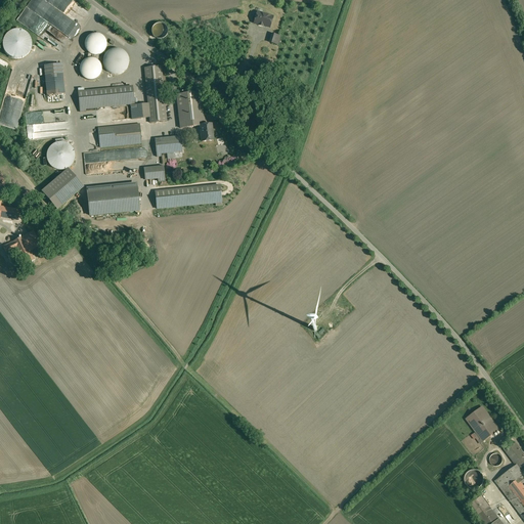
[(31,0),(18,22),(30,29),(39,15),(57,28),(60,23),(57,20),(58,19),(56,18),(59,15),(60,16),(63,12),(57,9),(61,2),(63,2),(64,0),(66,0),(64,0),(31,0)]
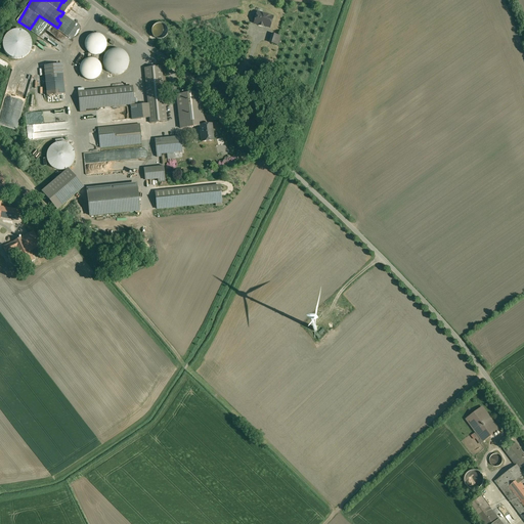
[(273,17),(258,12),(254,23),(270,28),(273,17)]
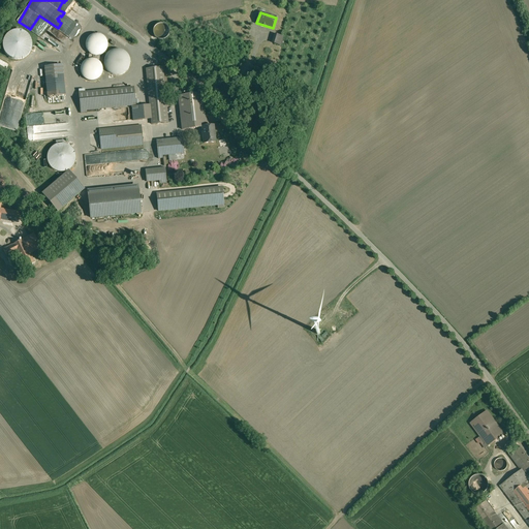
[(159,40),(172,36),(167,23),(155,26),(159,40)]
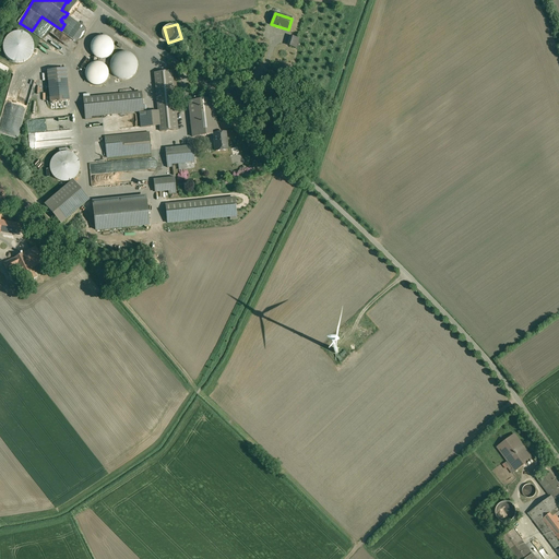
[(2,48),(3,52),(6,57),(9,61),(13,63),(19,63),(23,63),(28,60),(32,57),(34,51),(34,46),(33,42),(30,37),(25,34),(20,32),(14,33),(9,35),(6,38),(3,43),(2,48)]
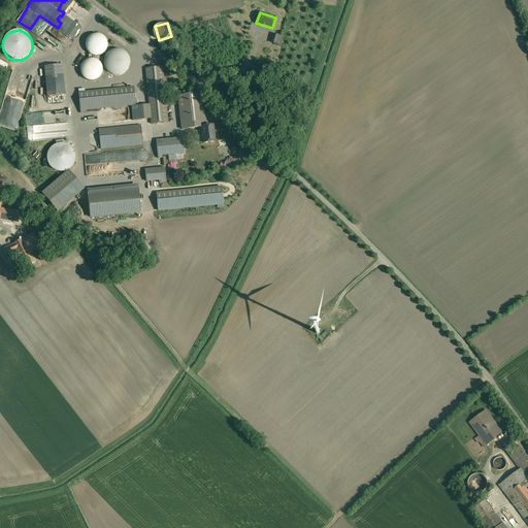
[(100,34),(98,34),(96,34),(94,34),(93,35),(91,35),(90,36),(89,37),(88,38),(87,39),(87,40),(86,42),(86,43),(86,45),(86,46),(86,47),(86,48),(87,50),(87,51),(88,52),(89,53),(90,54),(91,55),(93,56),(94,56),(96,56),(97,56),(99,56),(100,56),(101,55),(102,55),(103,54),(104,53),(105,53),(105,52),(106,51),(106,50),(107,48),(107,47),(107,46),(107,44),(107,43),(107,42),(107,41),(106,40),(106,39),(105,38),(104,37),(103,36),(102,35),(101,35),(100,34)]
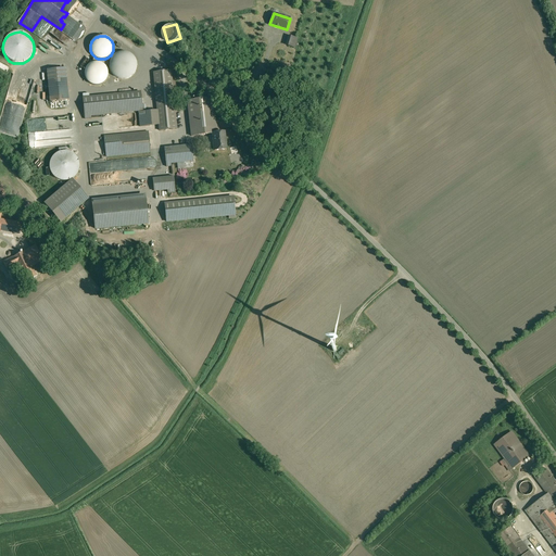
[(125,52),(123,51),(121,52),(119,52),(117,53),(116,53),(115,54),(114,55),(113,57),(112,58),(112,59),(111,60),(111,61),(110,62),(110,63),(110,64),(110,65),(110,67),(110,68),(111,71),(111,72),(112,73),(113,75),(114,76),(115,76),(116,77),(117,78),(119,78),(122,79),(124,79),(126,79),(127,78),(128,78),(129,78),(130,77),(131,76),(133,75),(134,74),(135,73),(136,71),(136,70),(137,68),(137,67),(137,66),(137,65),(137,63),(137,61),(136,61),(136,60),(136,59),(135,58),(135,57),(134,57),(133,55),(131,54),(130,53),(129,53),(128,52),(127,52),(125,52)]
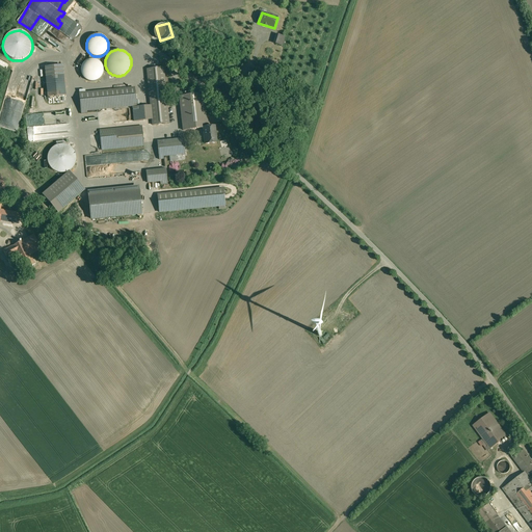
[(89,59),(88,59),(87,60),(86,61),(85,62),(84,62),(83,63),(82,64),(82,67),(81,68),(81,69),(81,71),(81,72),(81,73),(81,74),(82,74),(82,75),(83,77),(84,78),(84,79),(85,80),(87,80),(88,81),(89,81),(91,81),(92,82),(95,81),(96,81),(98,80),(99,80),(100,79),(101,78),(102,76),(103,75),(103,74),(103,73),(104,71),(104,70),(104,69),(103,68),(103,67),(103,65),(102,64),(101,63),(100,62),(100,61),(99,61),(97,60),(96,59),(94,59),(91,59),(89,59)]
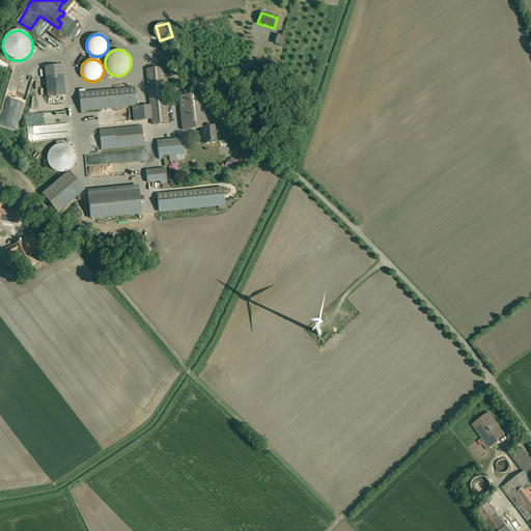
[(62,65),(46,67),(48,96),(65,95),(62,65)]
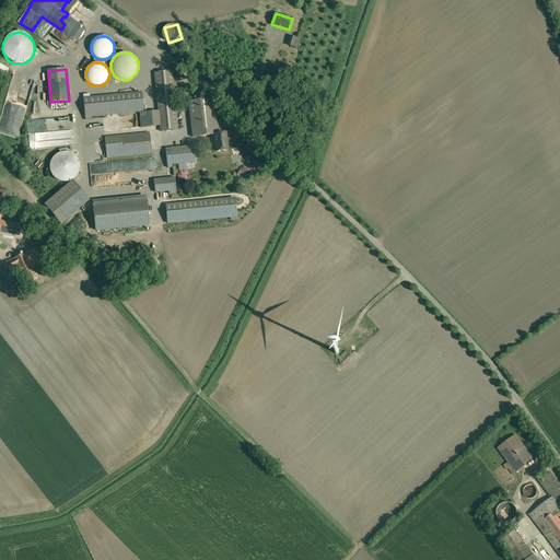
[(173,71),(155,73),(159,112),(160,126),(161,131),(178,130),(173,71)]
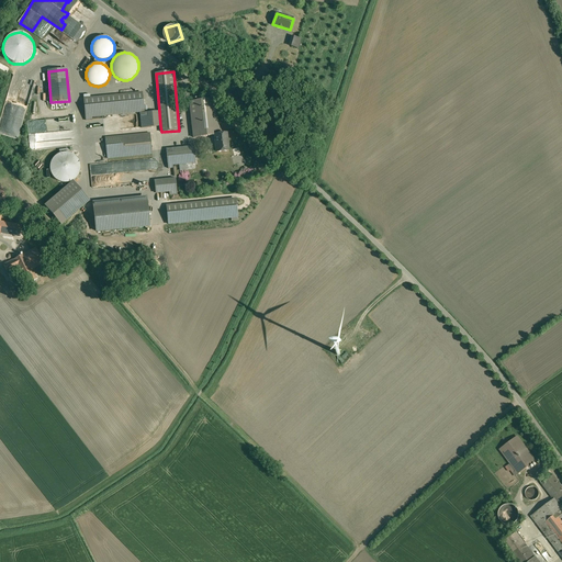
[(143,93),(85,99),(87,121),(92,120),(92,116),(144,112),(143,93)]
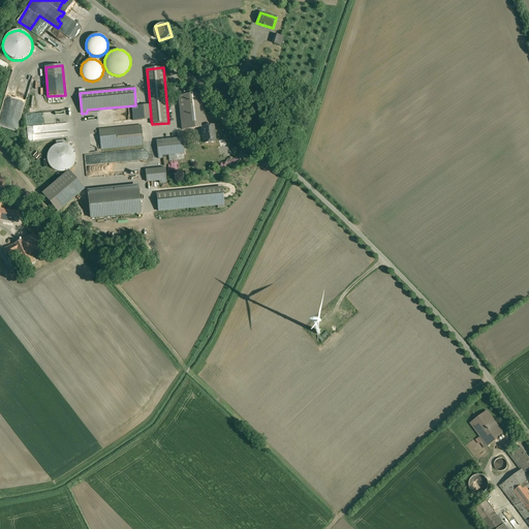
[(204,93),(177,96),(181,130),(201,128),(201,127),(207,126),(204,93)]
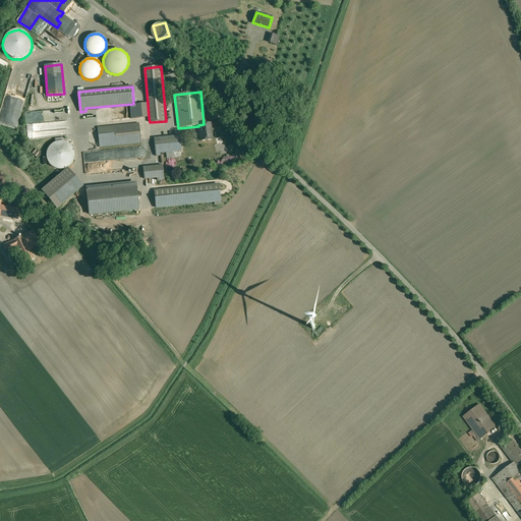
[(148,104),(129,105),(130,119),(149,117),(148,104)]
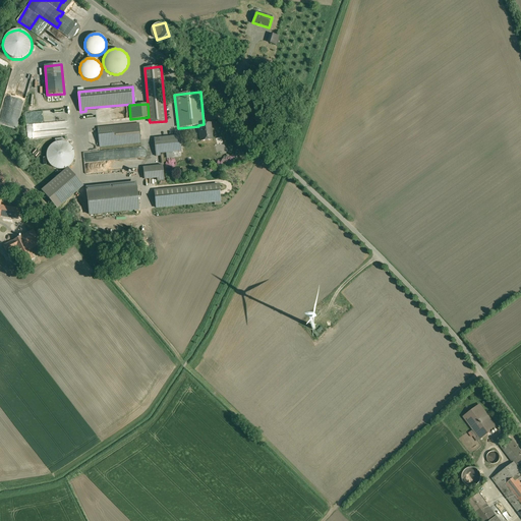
[(0,114),(0,124),(18,128),(20,118),(0,114)]
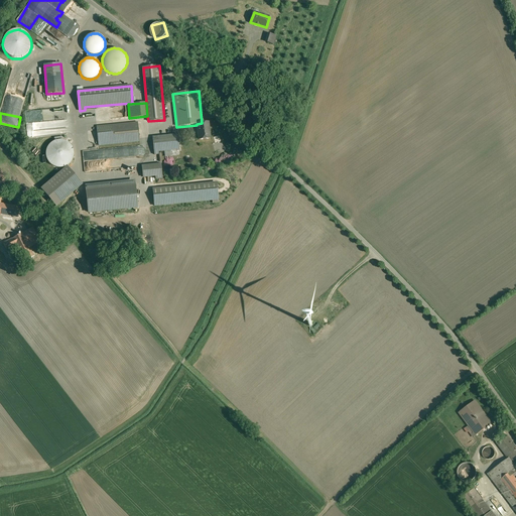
[(138,122),(97,126),(99,145),(140,141),(138,122)]
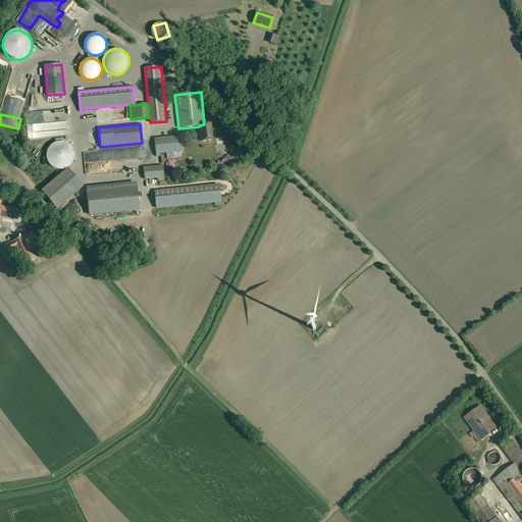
[(204,124),(199,125),(199,126),(200,143),(213,141),(211,123),(204,124)]
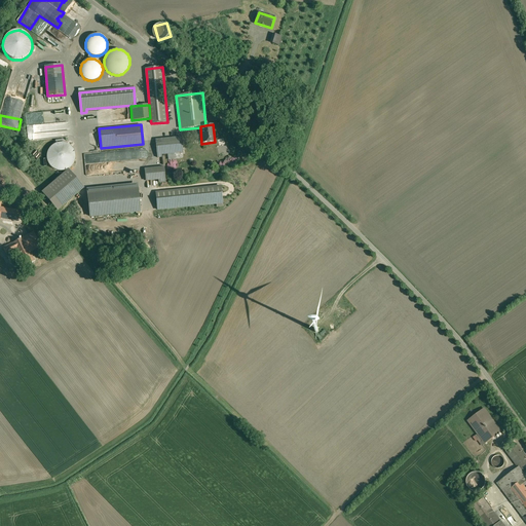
[(182,137),(156,140),(157,155),(183,153),(182,137)]
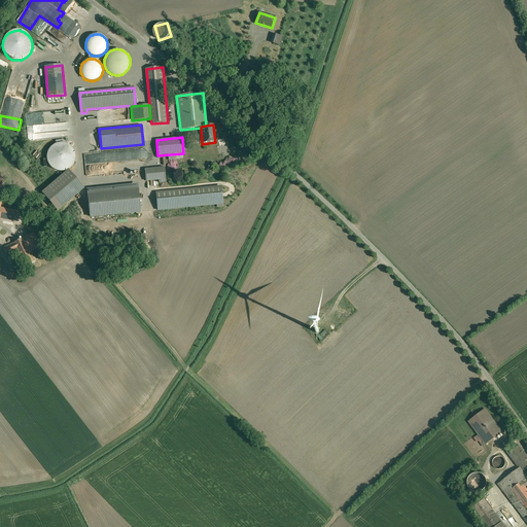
[(65,144),(64,144),(62,143),(60,143),(58,143),(57,144),(55,145),(53,146),(51,147),(50,148),(49,149),(48,150),(47,152),(47,153),(47,154),(47,155),(46,156),(46,157),(46,159),(47,161),(47,163),(48,164),(49,166),(50,167),(51,168),(53,169),(54,170),(55,170),(56,171),(57,171),(58,171),(60,172),(62,172),(64,171),(65,171),(66,171),(67,170),(69,169),(70,168),(71,167),(72,166),(73,165),(74,163),(74,162),(75,160),(75,159),(75,157),(75,155),(75,154),(74,153),(74,152),(74,151),(73,149),(71,148),(70,147),(69,146),(68,145),(67,145),(67,144),(65,144)]
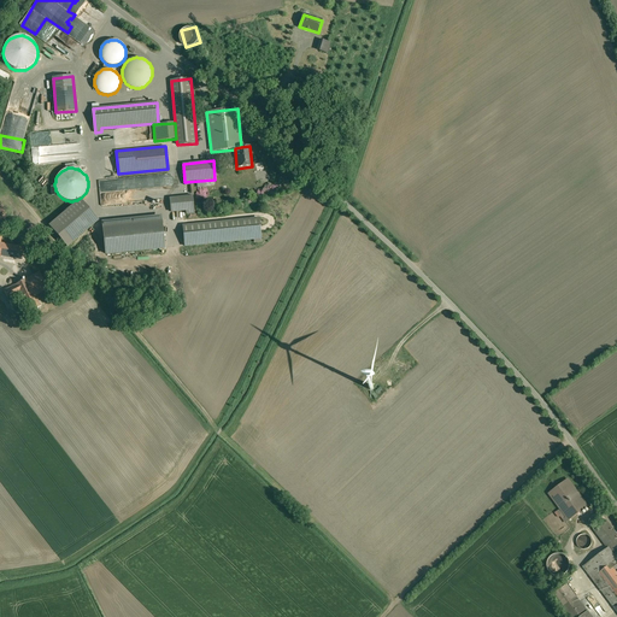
[(150,176),(99,181),(101,206),(139,203),(139,199),(142,198),(142,197),(147,197),(147,194),(144,195),(144,192),(141,193),(140,191),(152,189),(150,176)]
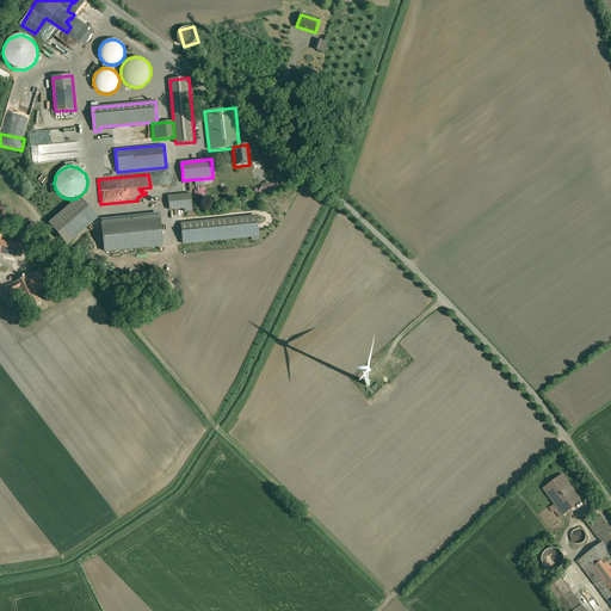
[(191,195),(168,197),(170,210),(192,208),(191,195)]
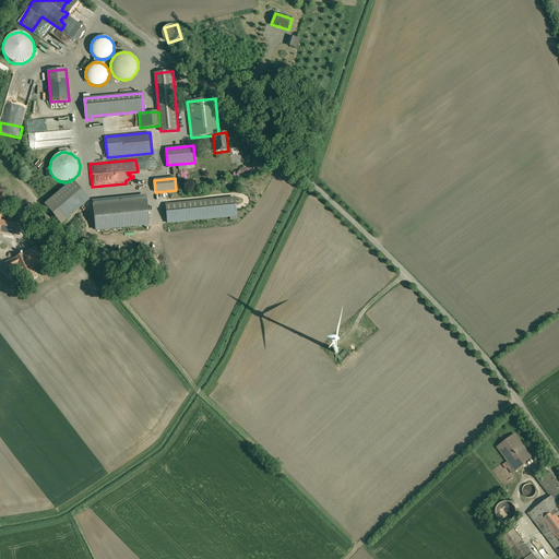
[(90,200),(72,180),(44,204),(61,225),(90,200)]
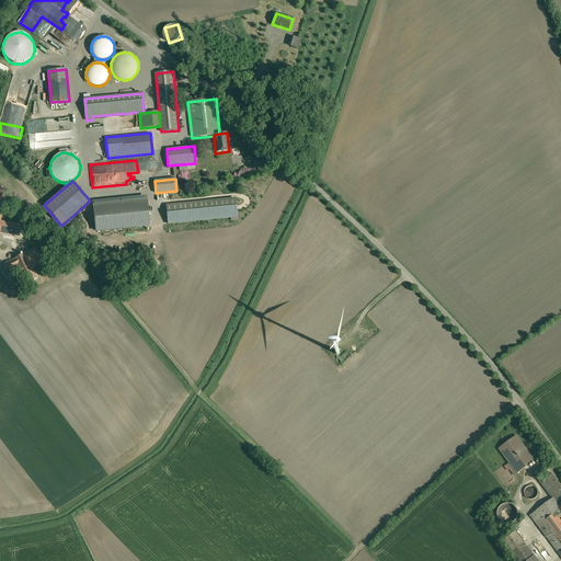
[(147,196),(92,202),(95,232),(150,227),(147,196)]
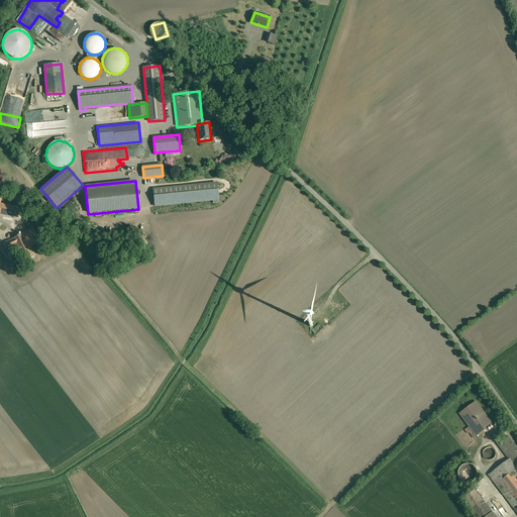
[(153,189),(154,207),(218,200),(217,183),(153,189)]
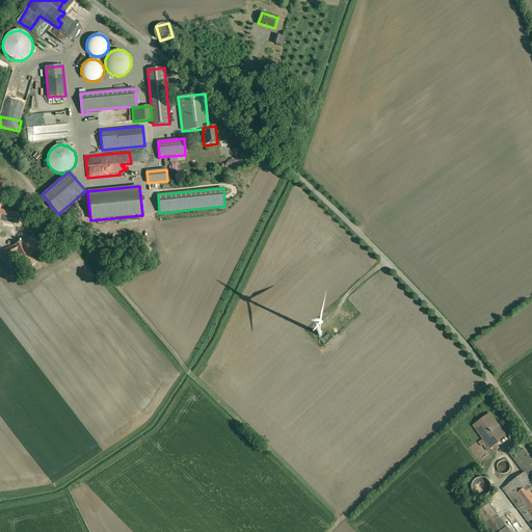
[(21,214),(0,210),(0,220),(19,223),(21,214)]
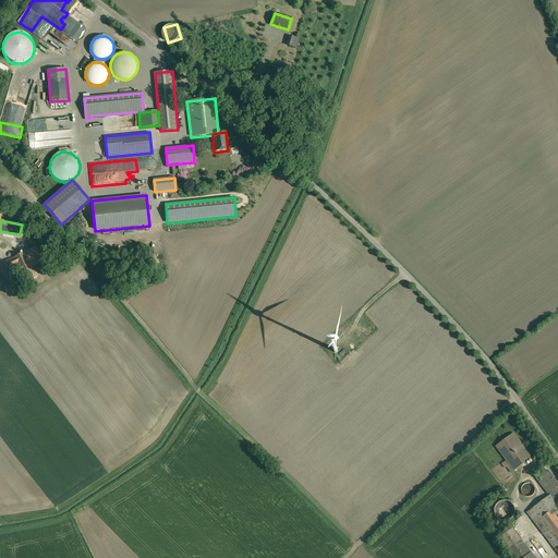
[(44,262),(35,245),(23,252),(23,253),(24,253),(29,263),(32,268),(44,262)]
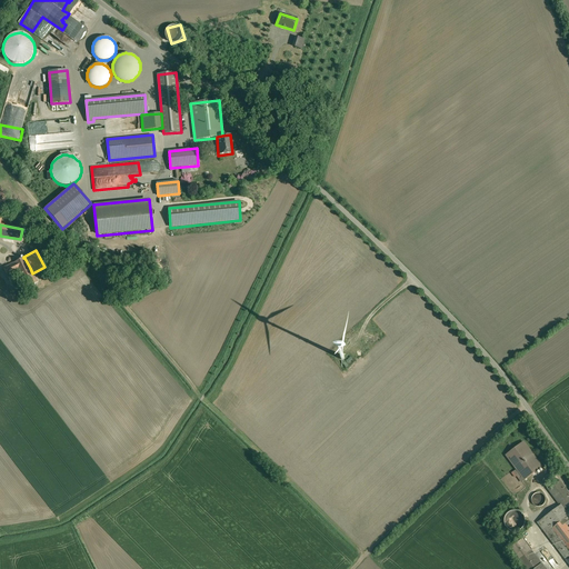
[(23,258),(3,268),(9,279),(19,273),(30,268),(25,258),(23,258)]
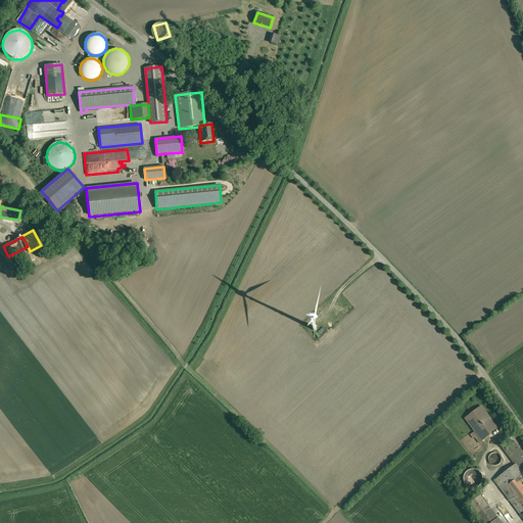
[(28,246),(17,251),(20,256),(26,266),(35,260),(30,251),(28,246)]
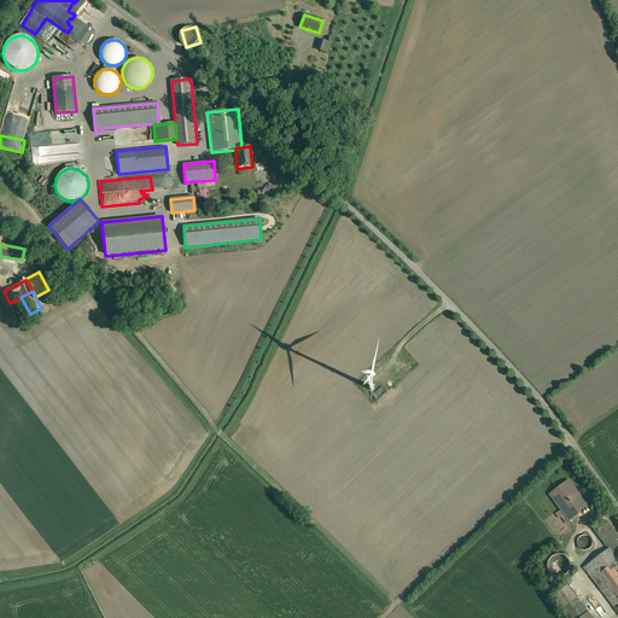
[(21,297),(10,303),(13,309),(24,303),(21,297)]
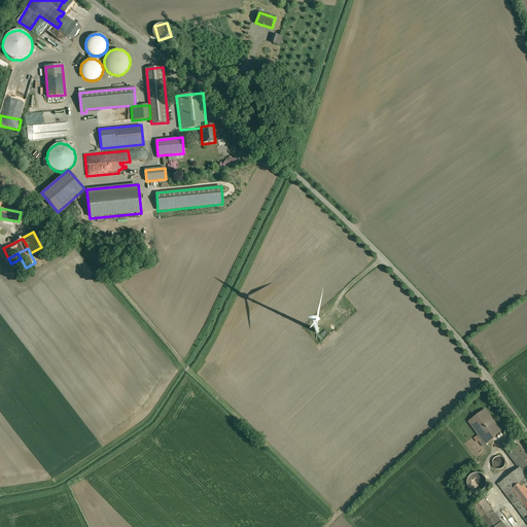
[(502,432),(485,410),(469,422),(479,435),(482,438),(484,442),(486,445),(502,432)]
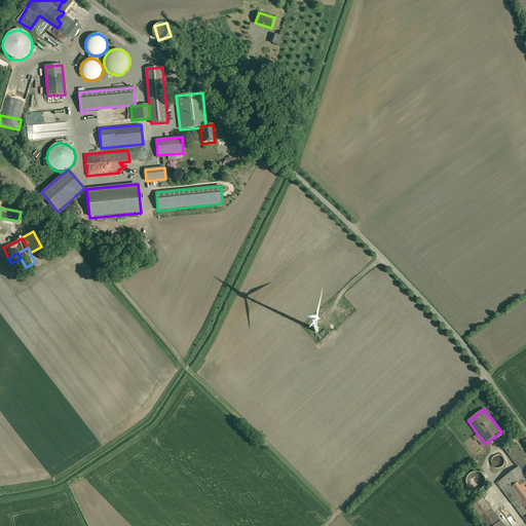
[(525,489),(522,484),(525,481),(525,477),(523,474),(525,471),(525,456),(517,444),(506,452),(518,467),(497,483),(525,521),(525,489)]
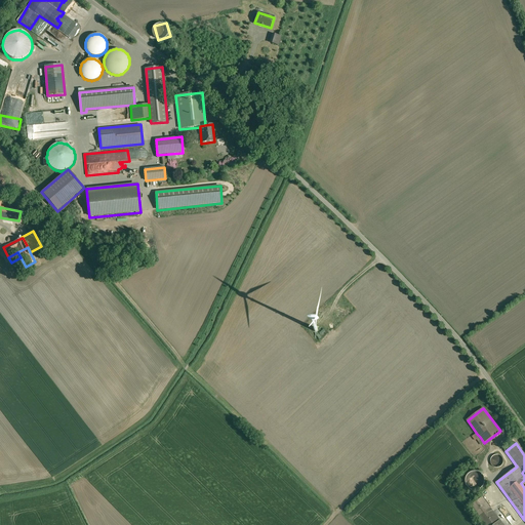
[(503,463),(503,461),(503,458),(501,456),(499,455),(497,454),(494,455),(492,456),(491,458),(490,461),(491,463),(492,466),(494,468),(497,468),(499,468),(501,466),(503,463)]
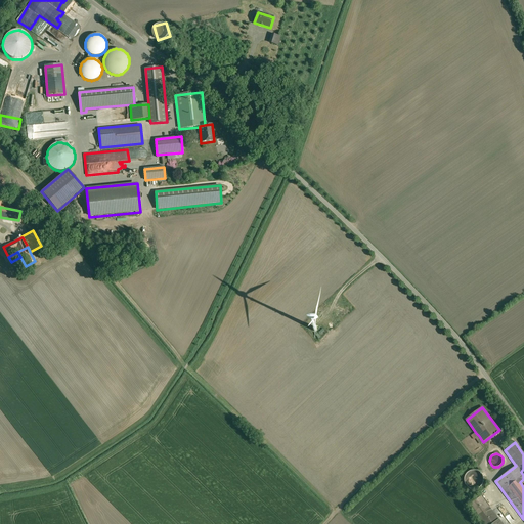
[(481,496),(469,506),(482,523),(492,523),(499,520),(481,496)]
